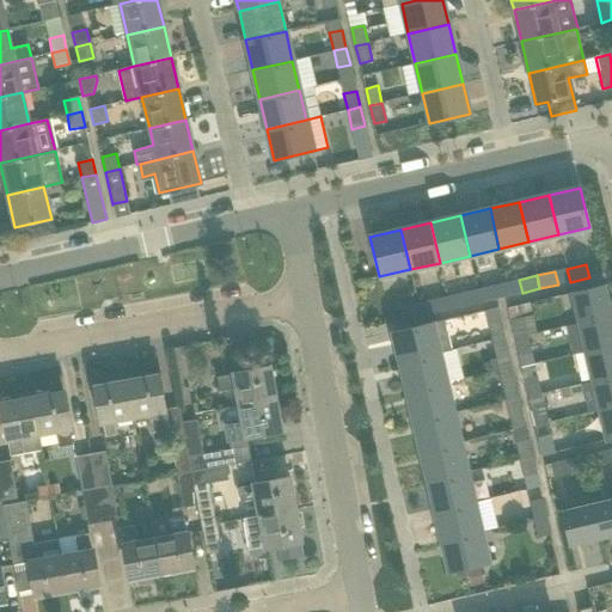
[(499,298),(495,285),(477,289),(481,303),(499,298)]
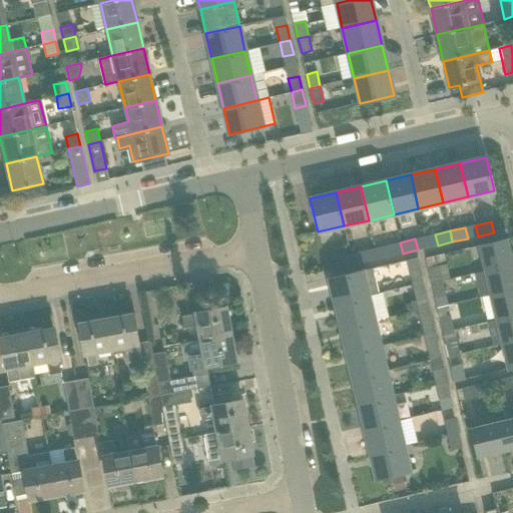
[(511,265),(505,239),(479,245),(484,271),(511,265)]
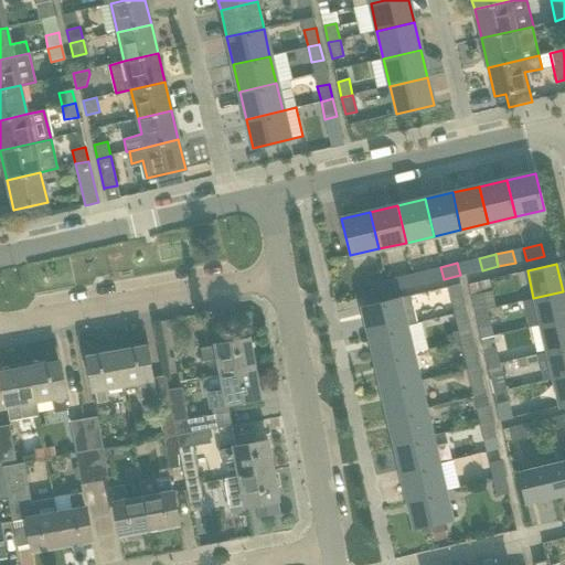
[(444,279),(440,267),(424,270),(427,283),(444,279)]
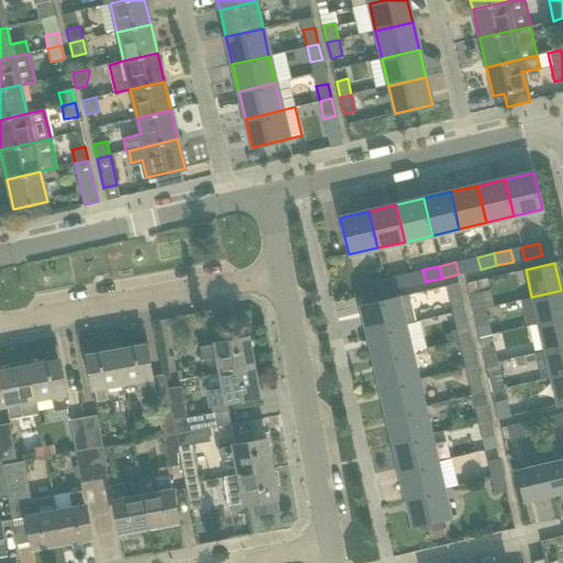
[(404,287),(400,275),(384,278),(387,290),(404,287)]
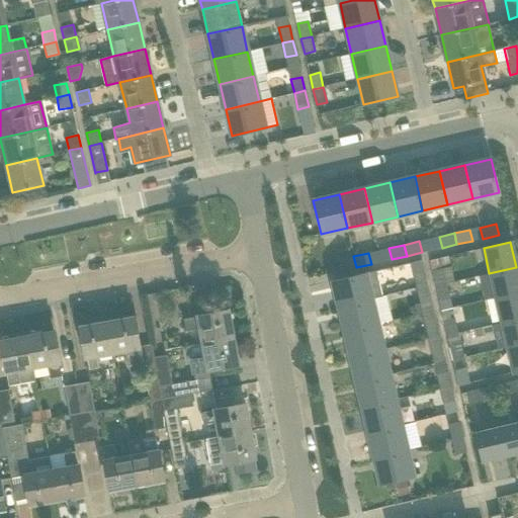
[(356,267),(353,256),(338,260),(341,271),(356,267)]
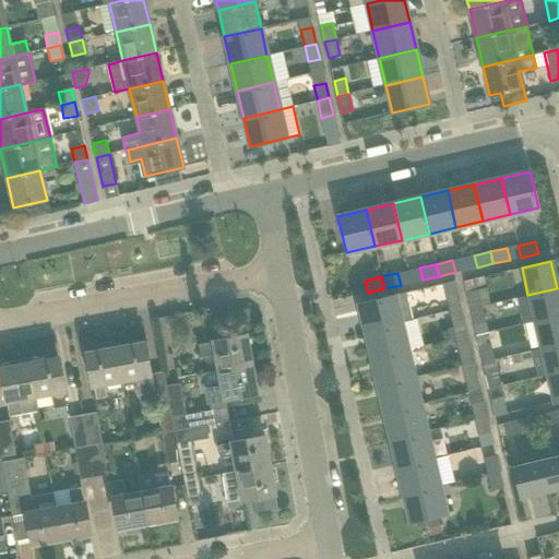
[(487,288),(466,293),(470,309),(482,306),(490,304),(487,288)]
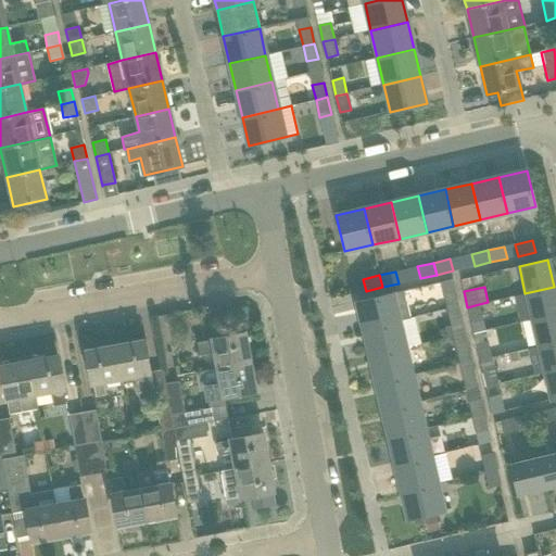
[(555,314),(555,294),(554,287),(525,293),(531,320),(555,314)]
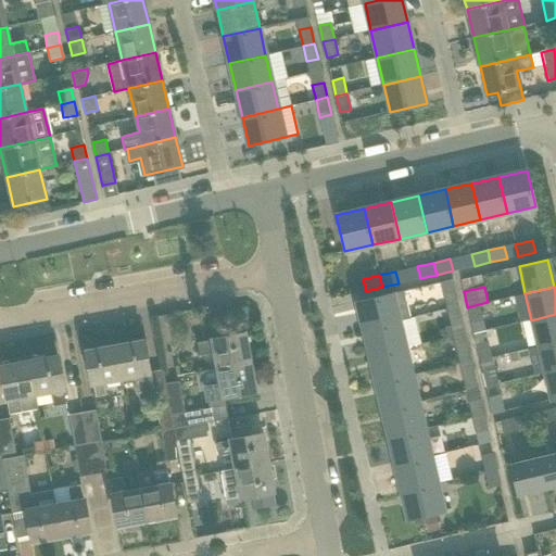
[(368,300),(356,302),(363,330),(397,321),(400,321),(409,319),(403,291),(393,293),(378,298),(368,300)]
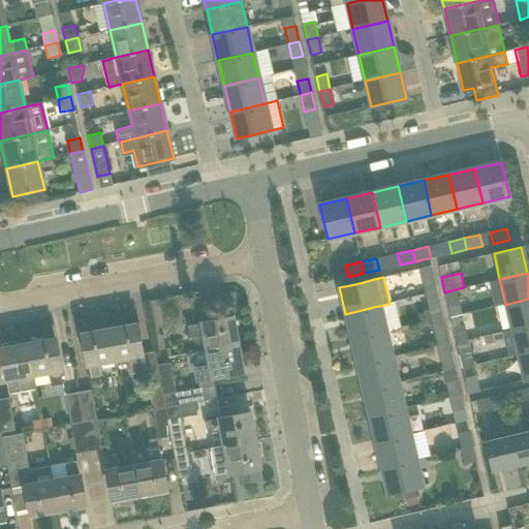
[(437,292),(434,278),(422,280),(426,296),(437,292)]
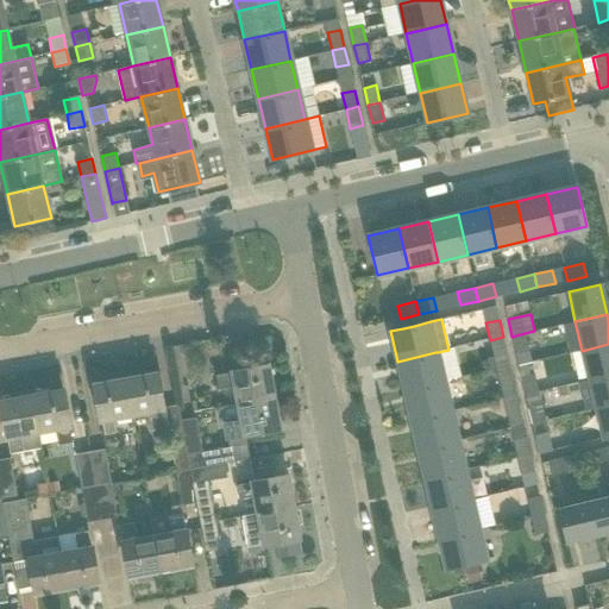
[(528,351),(525,333),(512,337),(516,355),(528,351)]
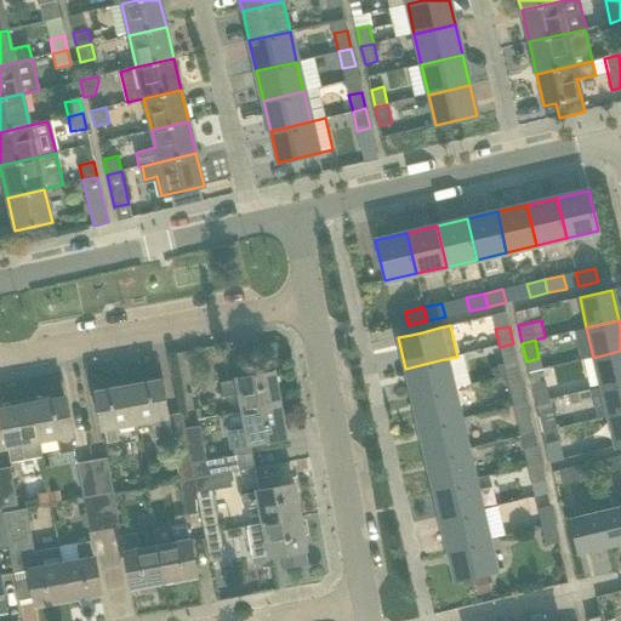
[(517,362),(513,343),(500,347),(503,364),(517,362)]
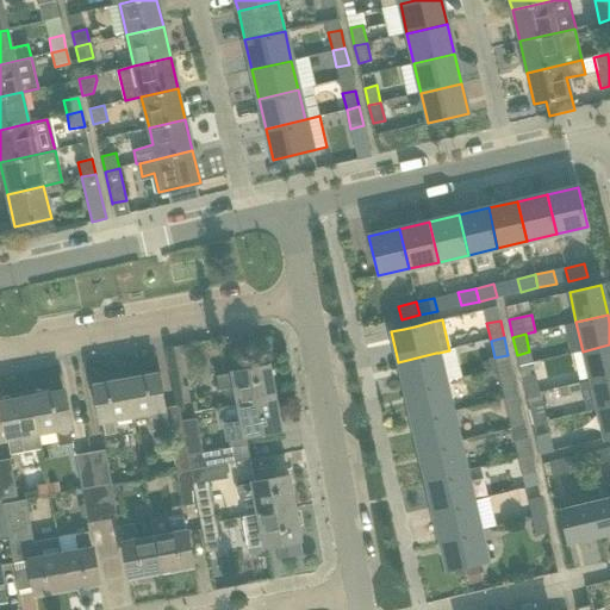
[(609,375),(609,344),(583,352),(590,380),(609,375)]
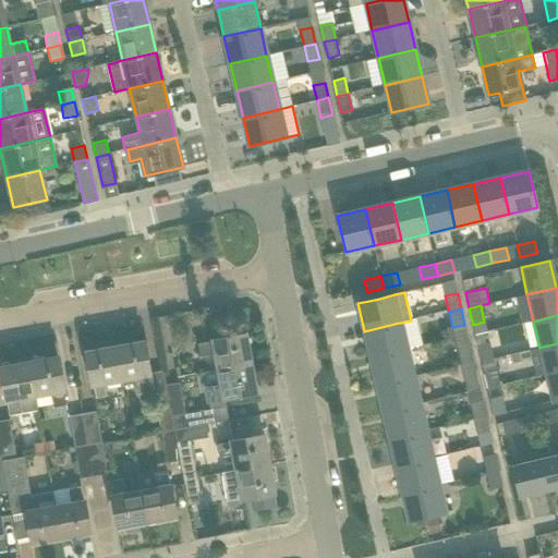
[(408,350),(401,323),(364,331),(371,359),(408,350)]
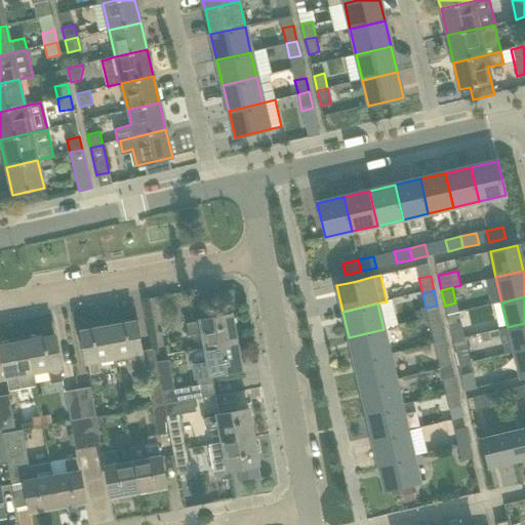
[(186,324),(189,336),(202,333),(204,348),(236,342),(231,315),(186,324)]
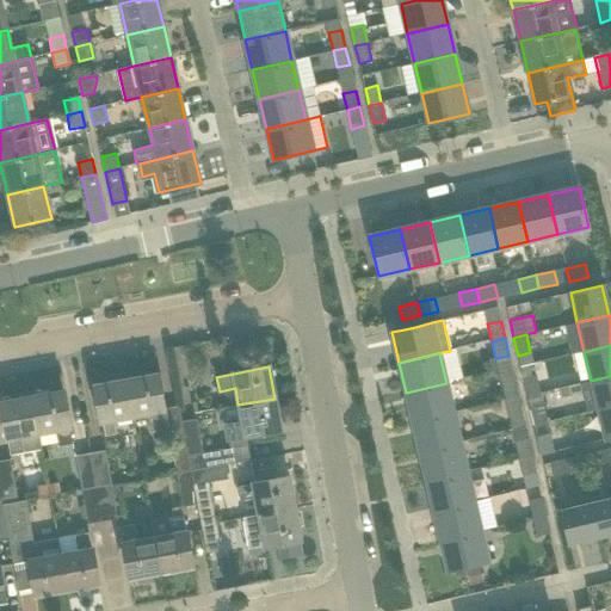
[(167,426),(161,399),(158,375),(125,381),(133,415),(149,412),(153,430),(167,426)]
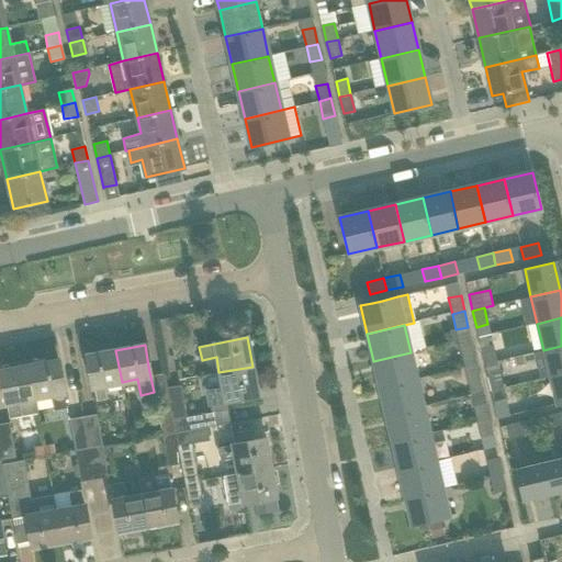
[(497,361),(493,346),(481,348),(485,364),(497,361)]
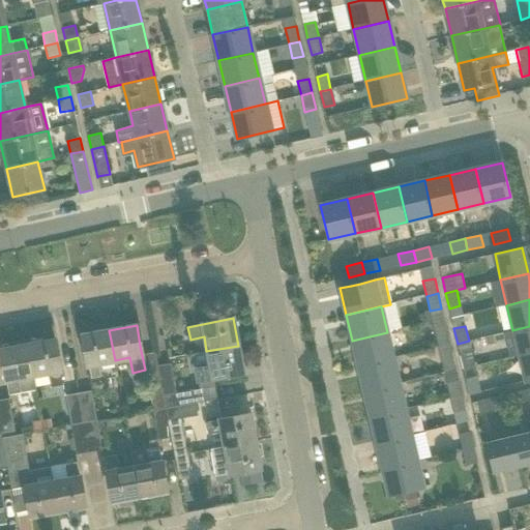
[(529,353),(529,326),(512,330),(519,356),(529,353)]
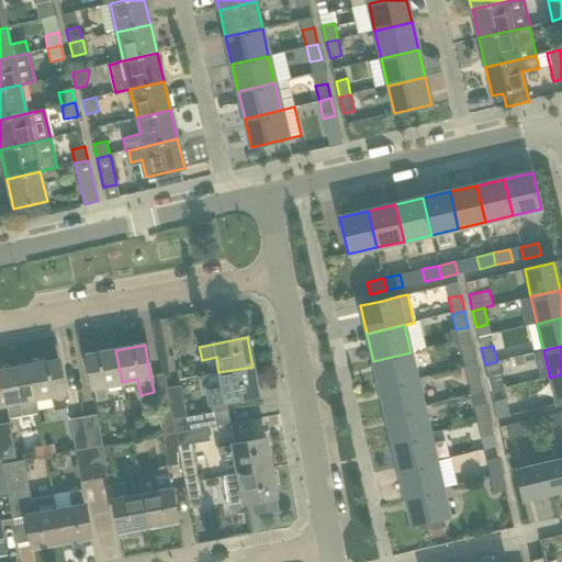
[(476,366),(473,349),(461,352),(464,368),(476,366)]
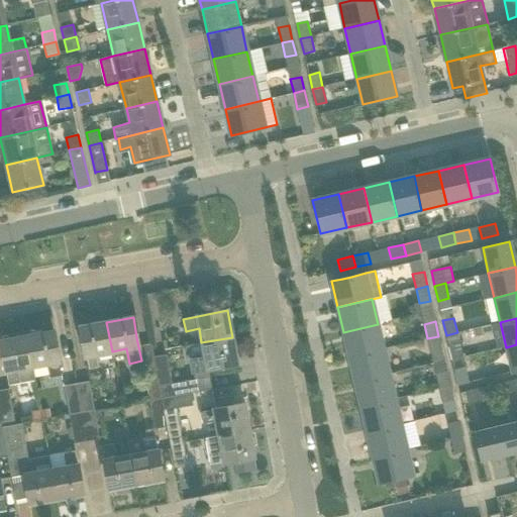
[(112,351),(106,322),(80,327),(88,371),(100,369),(97,354),(112,351)]
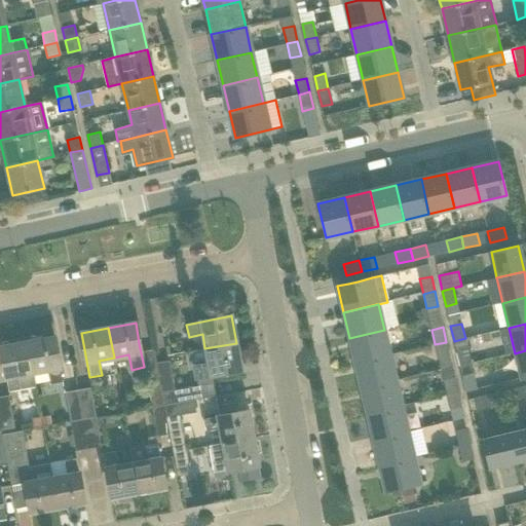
[(389,355),(384,330),(349,338),(355,363),(389,355)]
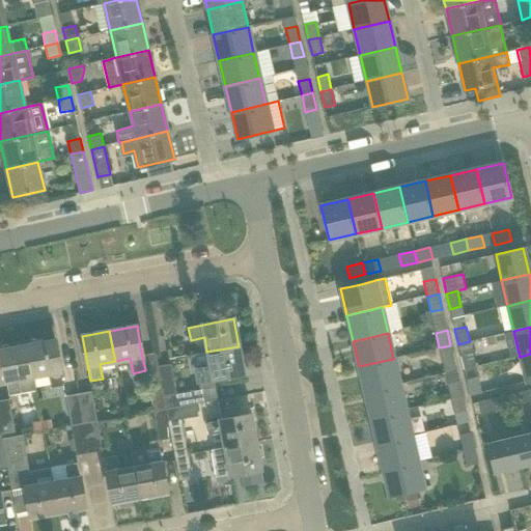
[(63,386),(59,361),(55,340),(28,345),(33,375),(48,372),(51,388),(63,386)]
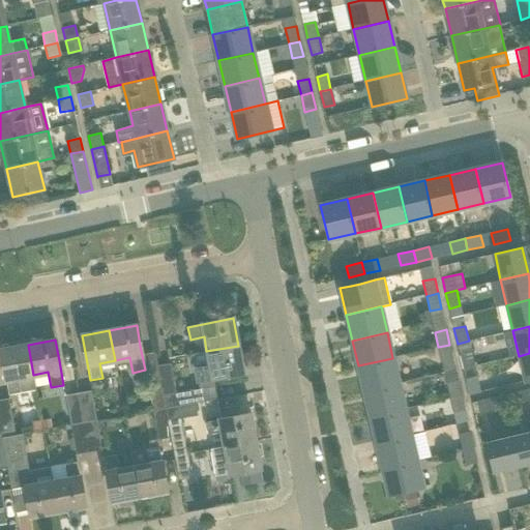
[(472,356),(469,341),(458,344),(461,358),(472,356)]
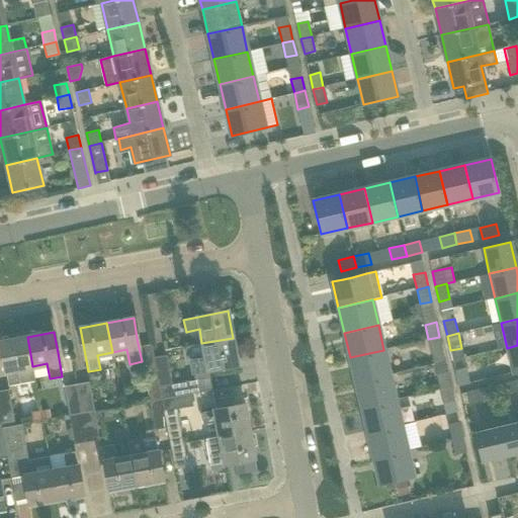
[(32,366),(27,337),(0,341),(8,387),(35,382),(32,366)]
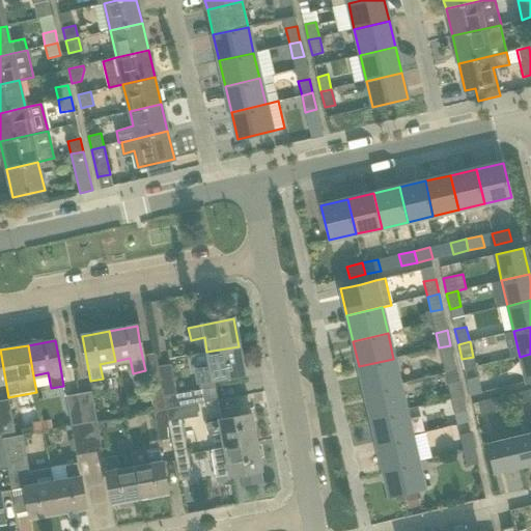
[(454,361),(450,345),(439,347),(443,363),(454,361)]
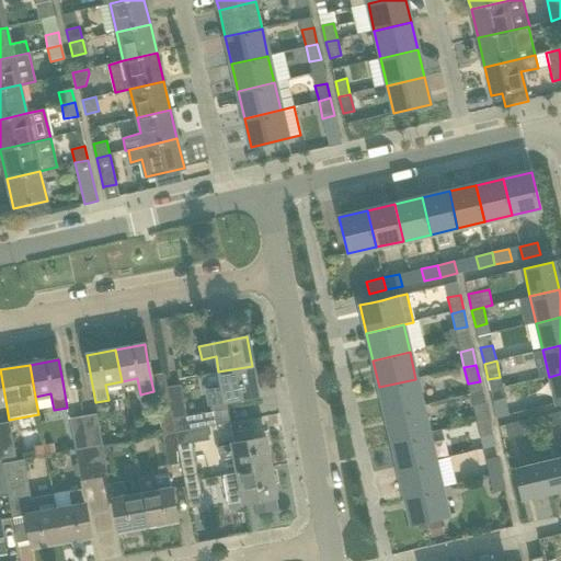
[(258,395),(252,366),(218,371),(221,388),(207,390),(212,412),(227,409),(226,401),(258,395)]
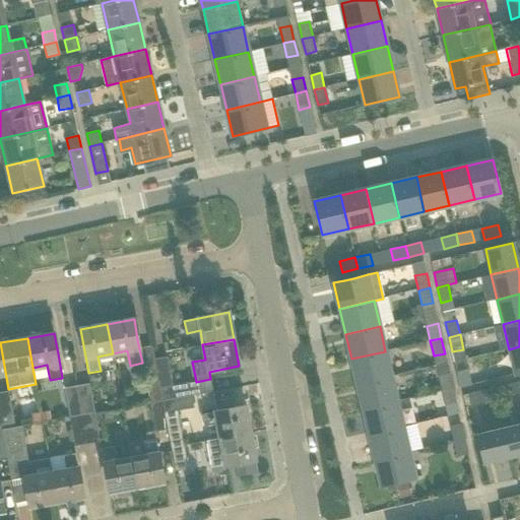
[(519,373),(519,346),(509,349),(515,375),(519,373)]
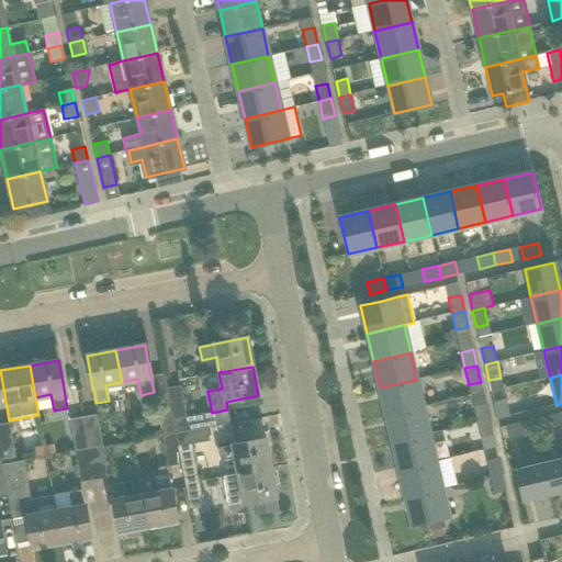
[(423,406),(416,380),(380,388),(386,415),(423,406)]
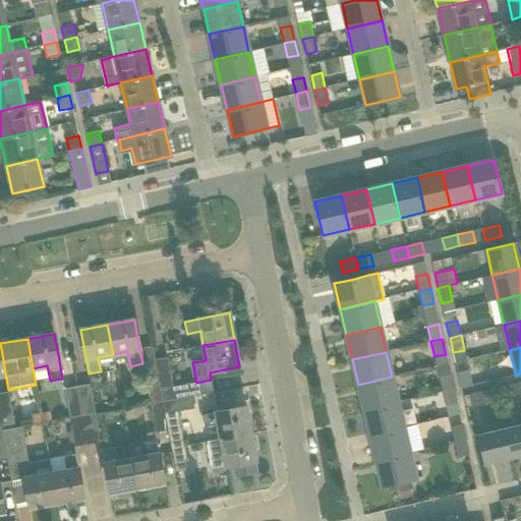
[(154,360),(156,371),(159,389),(172,387),(167,358),(154,360)]
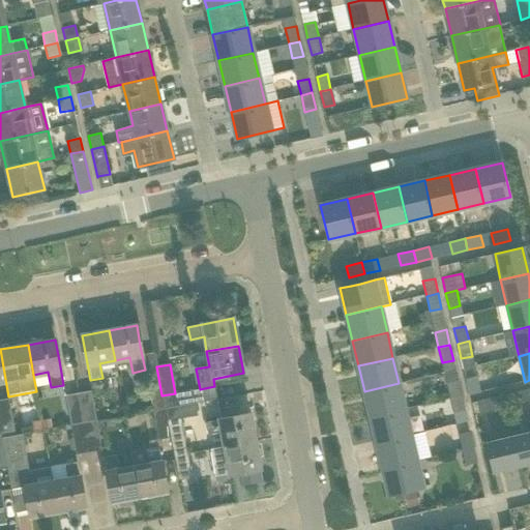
[(480,392),(477,377),(466,380),(470,395),(480,392)]
